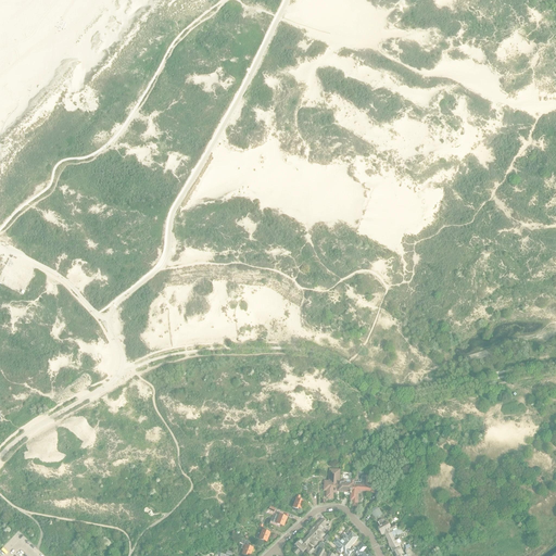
[(340,488),(341,481),(339,481),(340,472),(338,472),(332,471),(332,474),(331,474),(331,481),(329,481),(329,490),(328,497),(332,498),(333,492),(336,492),(336,489),(337,487),(340,488)]
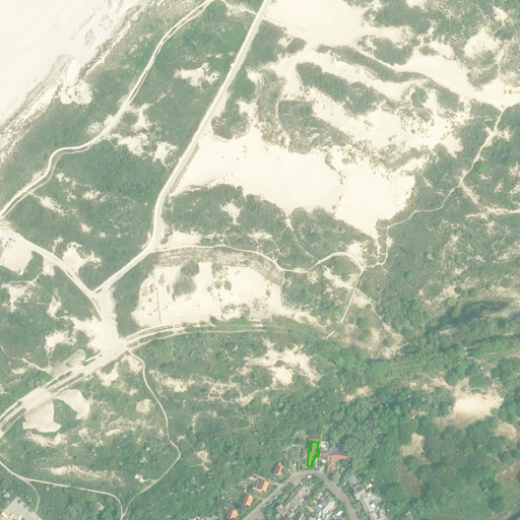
[(328,453),(322,452),(323,446),(321,446),(320,451),(319,450),(318,456),(315,455),(314,457),(318,458),(318,459),(325,460),(325,459),(326,458),(328,459),(328,453)]
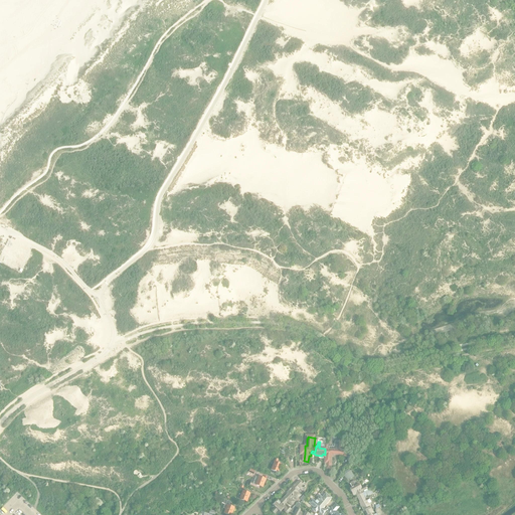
[(331,468),(331,459),(330,459),(330,457),(331,457),(331,456),(332,456),(333,455),(343,455),(343,457),(347,457),(347,450),(342,450),(343,442),(339,442),(339,450),(327,449),(328,445),(325,445),(325,449),(325,455),(325,457),(325,460),(325,462),(325,463),(327,463),(327,468),(331,468)]
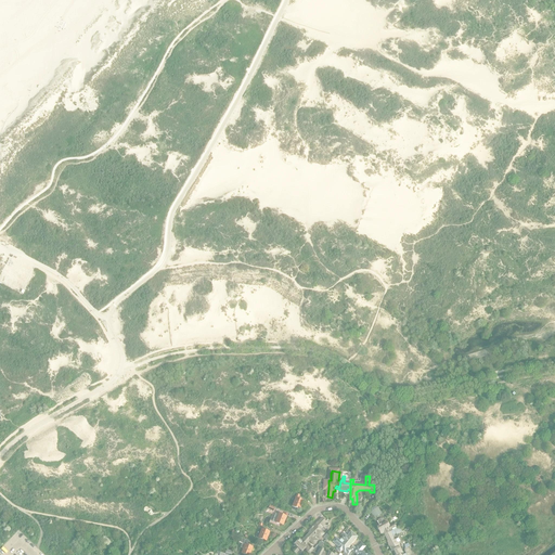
[(312,492),(308,485),(302,488),(307,494),(312,492)]
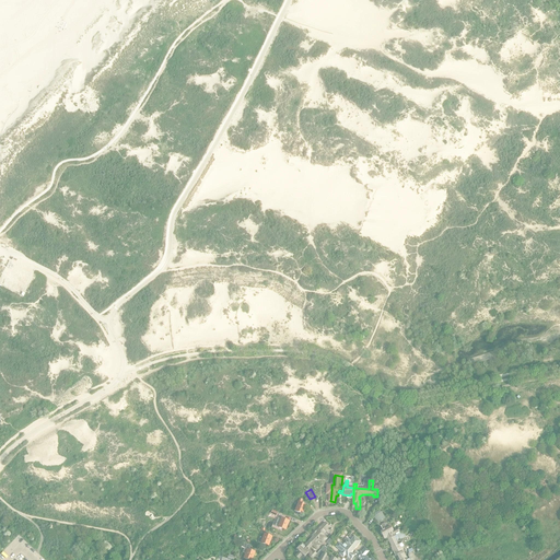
[(302,514),(306,505),(301,503),(302,500),(300,499),(294,511),(302,514)]
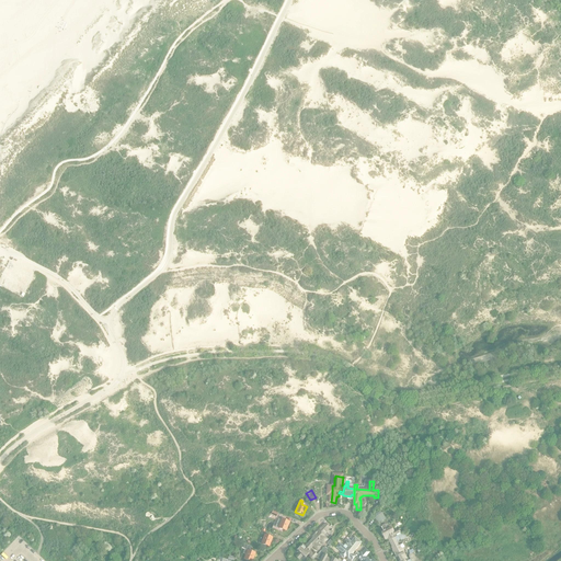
[(396,534),(400,531),(399,529),(393,531),(391,527),(388,529),(388,528),(388,527),(388,525),(388,524),(382,514),(377,516),(380,523),(377,524),(379,527),(381,526),(381,527),(382,526),(382,527),(382,528),(384,530),(385,530),(381,533),(386,539),(387,539),(387,538),(387,537),(388,537),(389,540),(397,536),(396,534)]
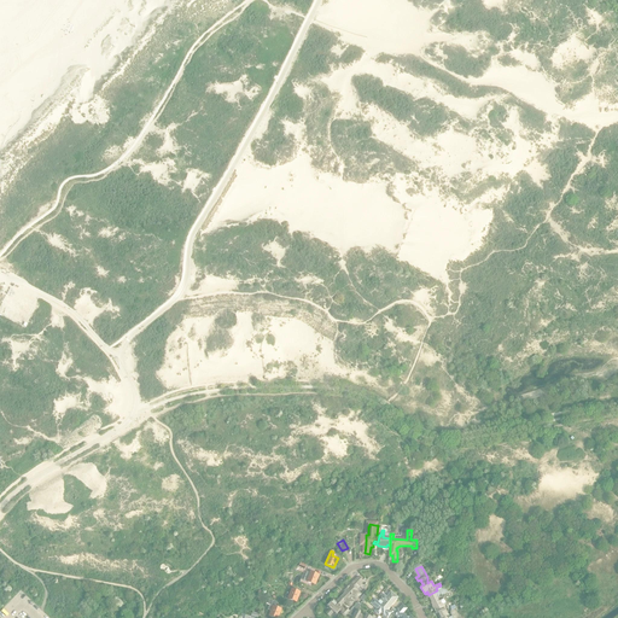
[(315,586),(319,575),(310,571),(309,573),(307,572),(303,581),(315,586)]
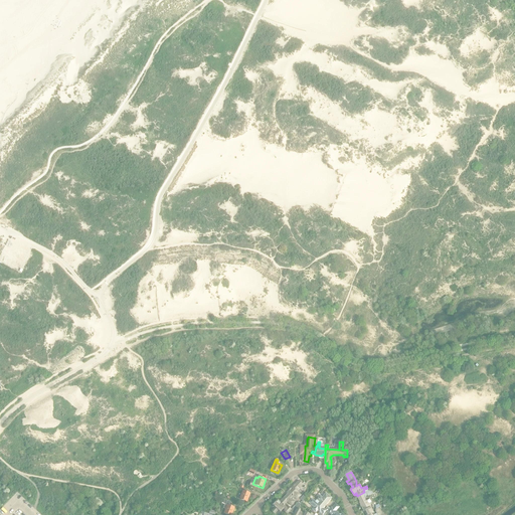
[(301,495),(296,490),(297,489),(297,490),(299,488),(299,487),(297,484),(296,485),(295,484),(287,493),(287,494),(282,500),(285,503),(292,496),(293,496),(297,499),(301,495)]
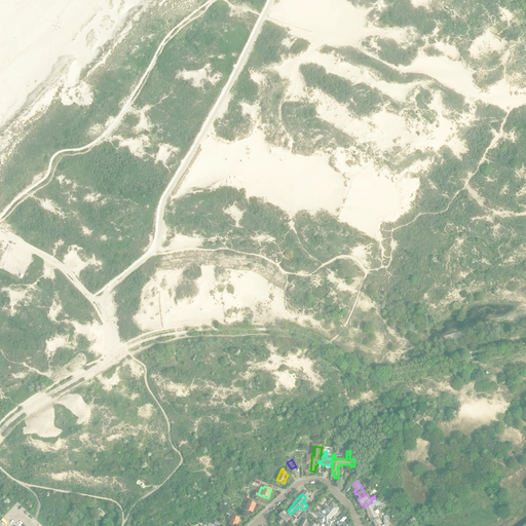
[(252,513),(256,504),(248,501),(245,510),(252,513)]
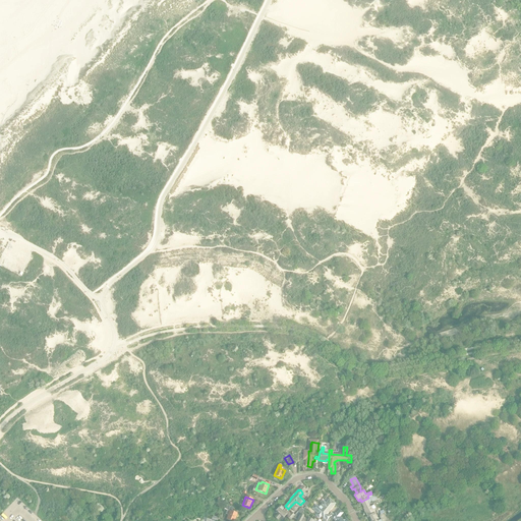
[(374,513),(375,510),(372,506),(370,507),(369,505),(370,502),(371,501),(370,498),(368,498),(361,502),(365,509),(364,511),(368,518),(370,516),(371,519),(369,520),(370,520),(377,520),(378,519),(374,513)]
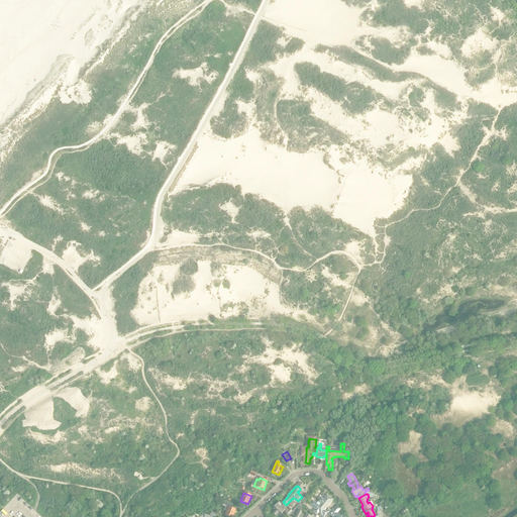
[(323,511),(332,500),(327,495),(323,500),(322,499),(317,504),(313,501),(310,505),(316,509),(314,511),(317,514),(319,511),(321,513),(319,516),(318,516),(326,516),(329,513),(329,514),(331,511),(328,509),(326,512),(323,511)]
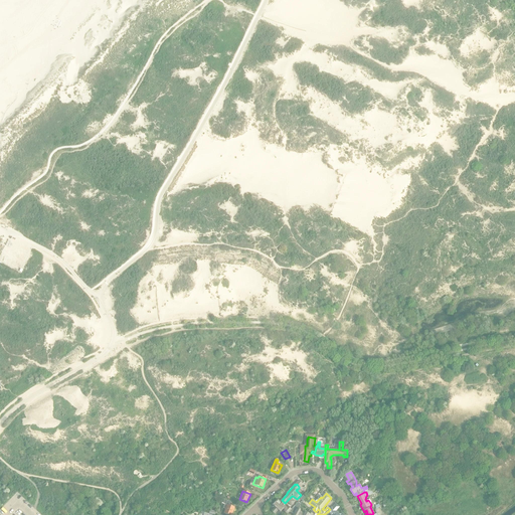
[(294,507),(290,504),(288,506),(285,503),(282,500),(279,503),(279,502),(279,501),(278,500),(271,507),(274,510),(275,508),(276,508),(281,512),(282,510),(287,514),(290,511),(291,510),(292,510),(294,507)]
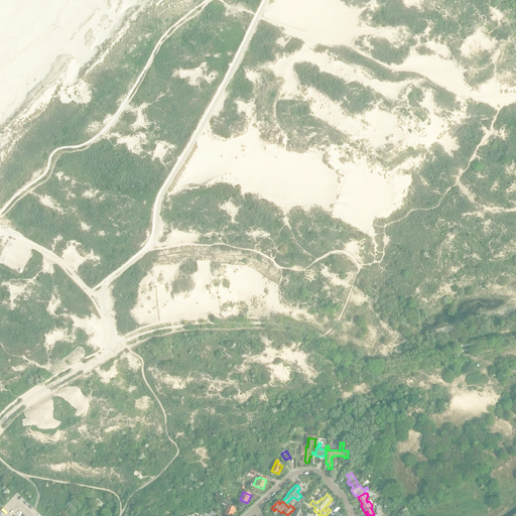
[(314,515),(315,514),(311,512),(310,514),(309,513),(308,515),(305,513),(304,515),(299,513),(300,511),(298,510),(301,505),(298,503),(294,508),(292,511),(291,511),(290,512),(294,515),(293,515),(314,515)]
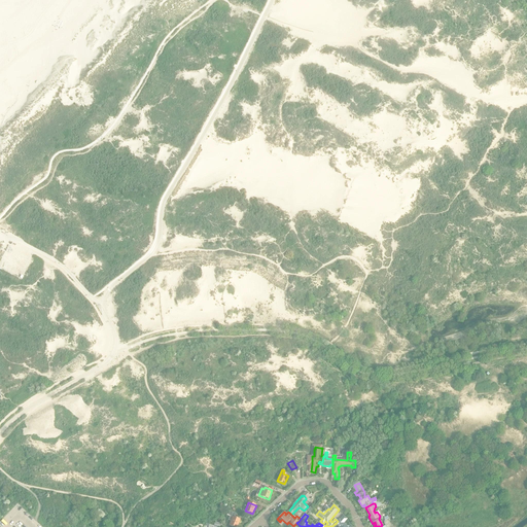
[(233,526),(237,526),(240,520),(238,519),(238,518),(236,517),(236,518),(230,516),(229,520),(231,521),(230,525),(233,526)]
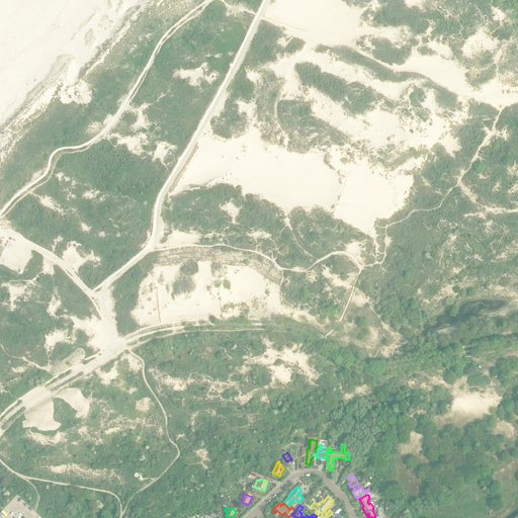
[(344,517),(343,517),(341,517),(337,514),(341,510),(337,507),(334,511),(333,511),(332,512),(330,515),(332,516),(332,515),(334,517),(333,517),(344,517)]
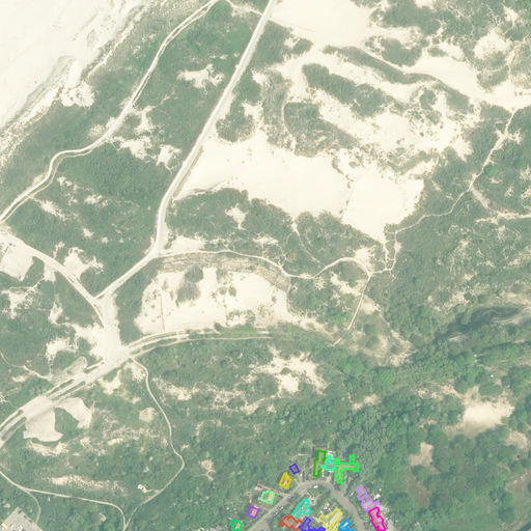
[(392,530),(396,529),(390,520),(387,522),(388,524),(387,526),(388,527),(387,527),(389,530),(392,530)]
